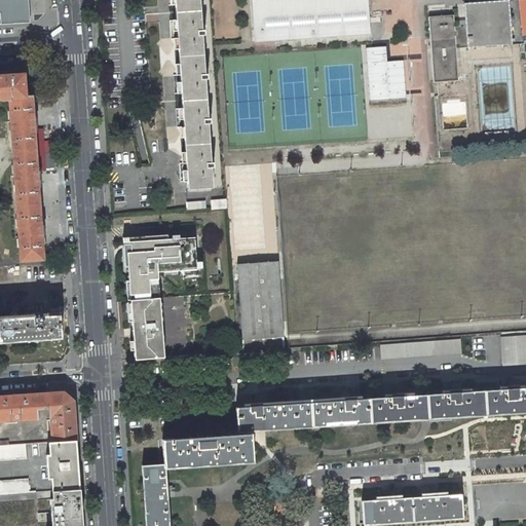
[(47,0),(0,0),(0,25),(27,23),(49,21),(47,0)]
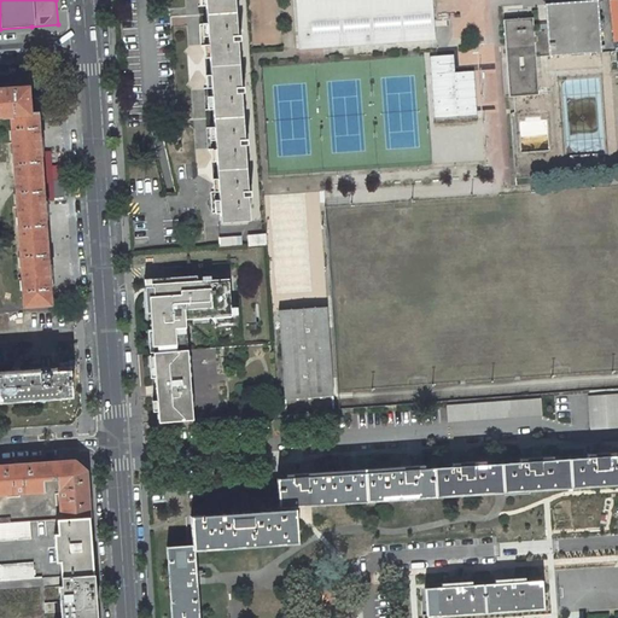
[(220,222),(250,221),(234,0),(204,0),(207,27),(213,115),(220,222)]
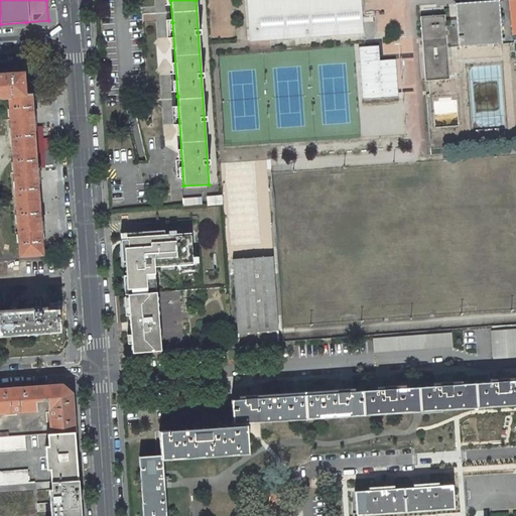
[(246,0),(249,41),(363,33),(360,0),(246,0)]
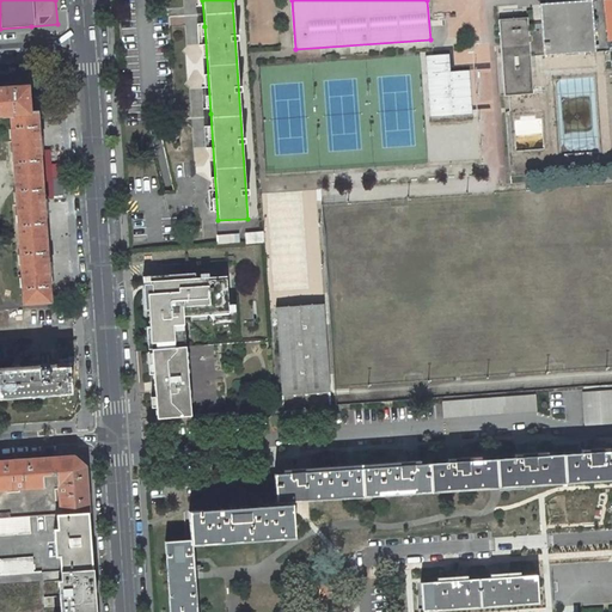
[(503,91),(533,90),(531,56),(595,53),(592,0),(540,5),(542,30),(528,31),(527,18),(499,19),(503,91)]
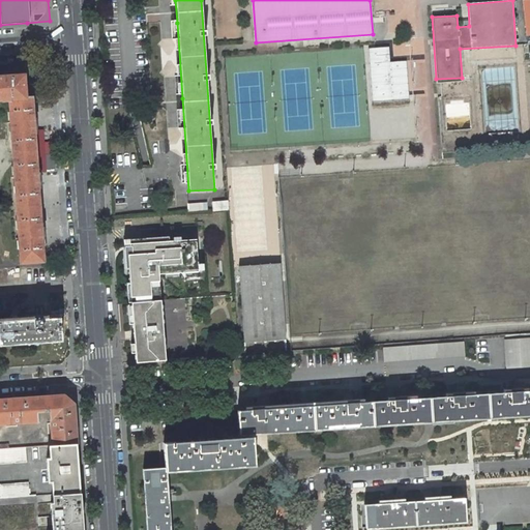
[(468,54),(468,63),(500,62),(499,53),(468,54)]
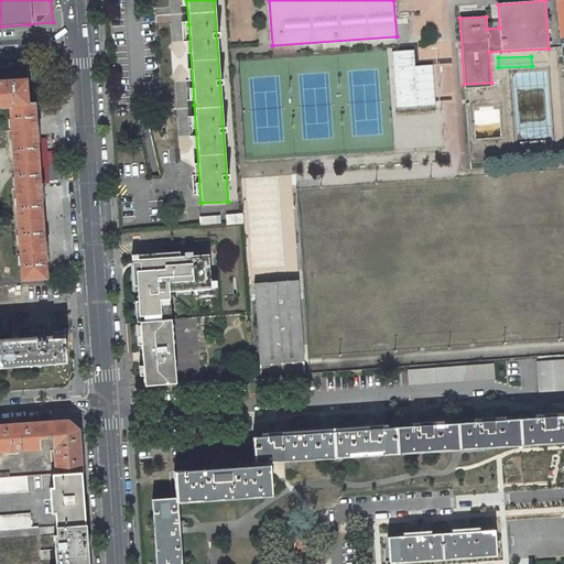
[(0,106),(10,106),(22,280),(46,278),(44,255),(46,255),(45,241),(43,241),(40,196),(42,196),(42,183),(39,184),(35,138),(39,138),(38,126),(35,126),(33,102),(26,102),(24,80),(2,83),(2,79),(0,79),(0,106)]
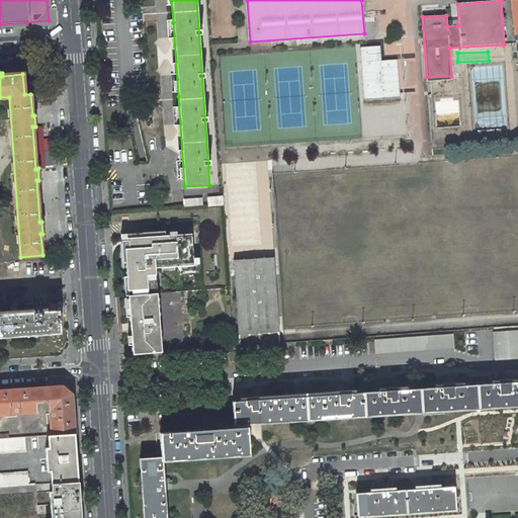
[(462,106),(462,118),(470,117),(469,106),(462,106)]
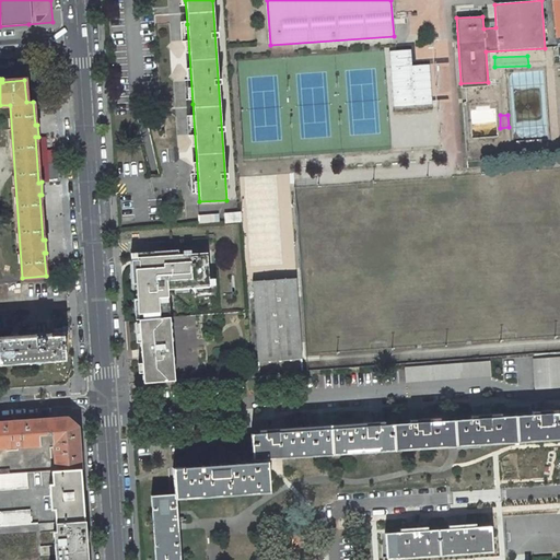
[(242,221),(241,212),(225,214),(225,223),(242,221)]
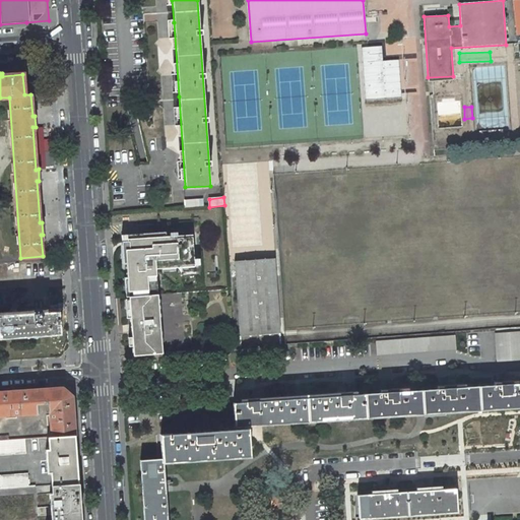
[(185,201),(186,207),(203,206),(202,199),(185,201)]
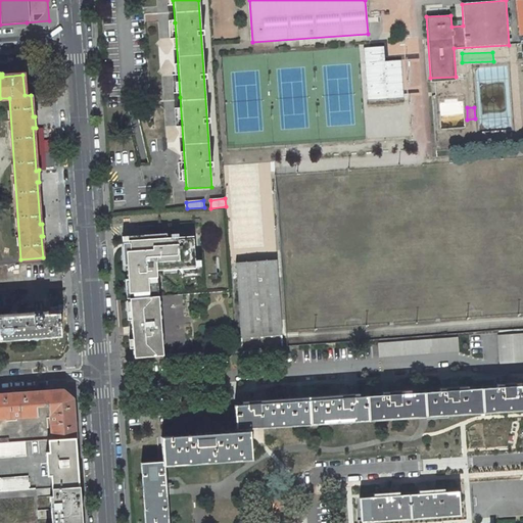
[(134,291),(135,298),(158,296),(157,271),(196,269),(194,237),(168,238),(167,225),(153,226),(154,236),(161,244),(164,243),(165,249),(160,249),(160,248),(134,250),(134,251),(127,251),(129,291),(134,291)]
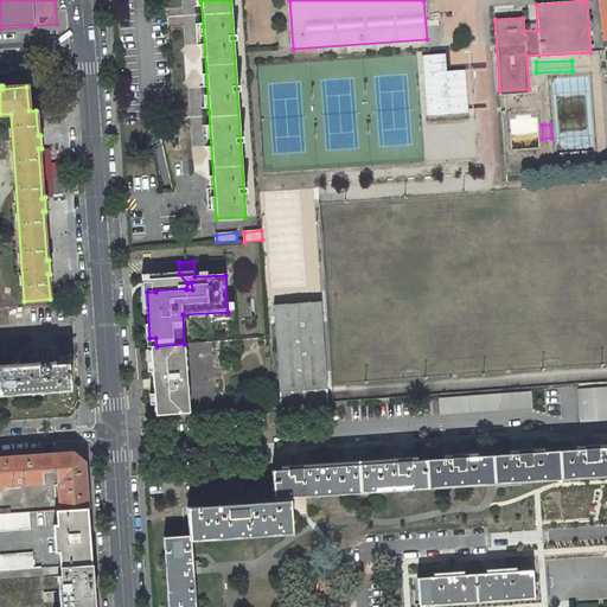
[(146,276),(147,292),(155,292),(155,291),(186,288),(186,289),(192,289),(191,282),(187,283),(179,274),(146,276)]
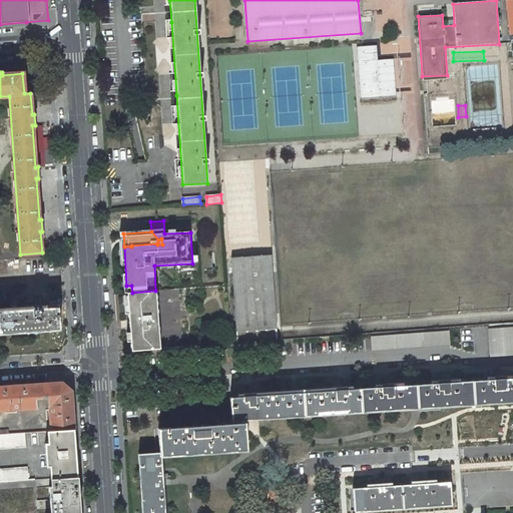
[(271,254),(231,258),(236,332),(230,332),(230,342),(278,339),(271,254)]
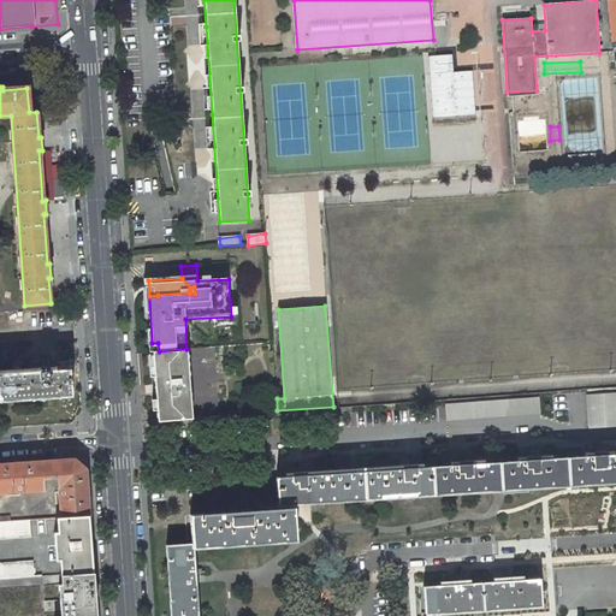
[(221,347),(187,349),(193,419),(227,416),(221,347)]
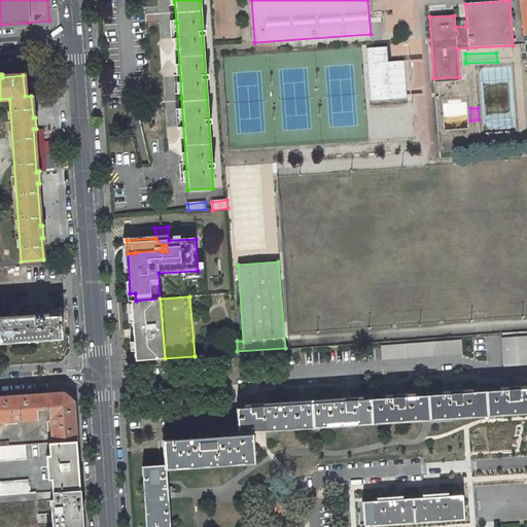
[(131,301),(136,360),(165,358),(160,299),(136,301),(131,301)]
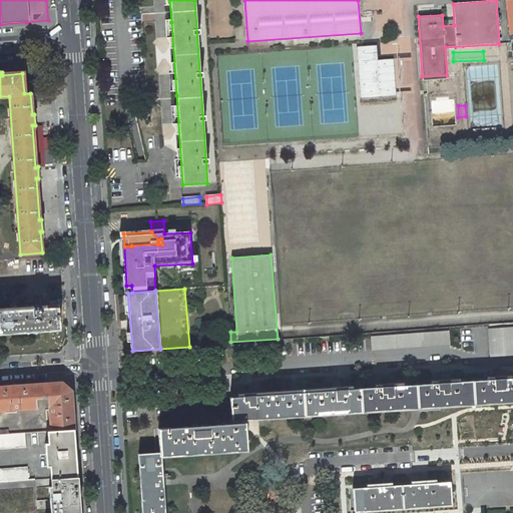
[(0,311),(0,334),(60,331),(58,308),(46,309),(0,311)]
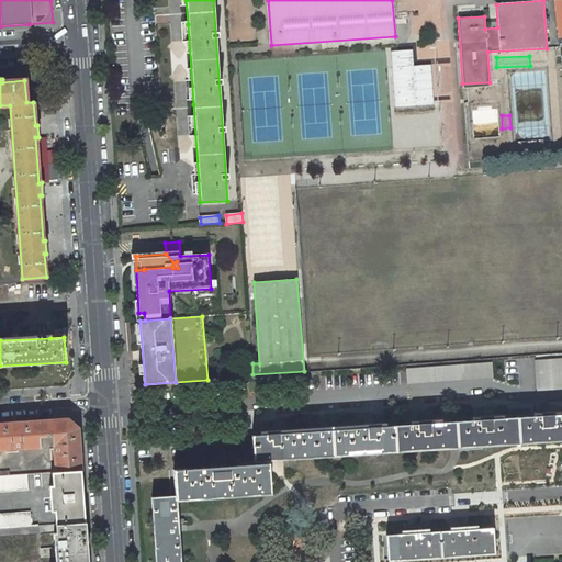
[(561,389),(561,358),(535,361),(537,391),(561,389)]
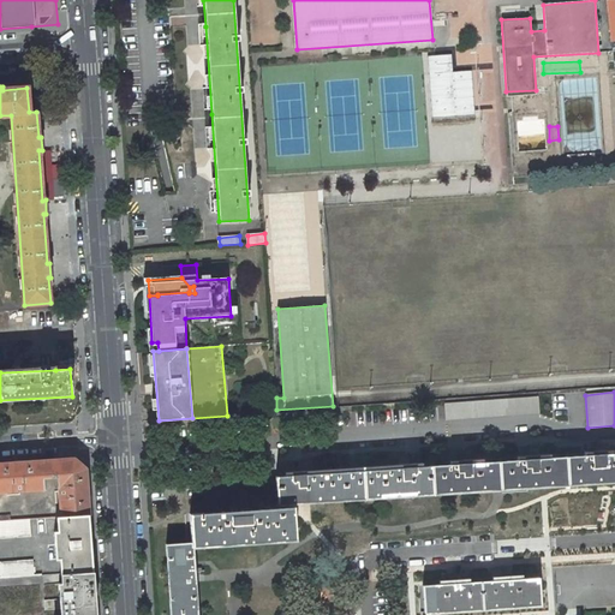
[(445,404),(446,421),(539,413),(538,396),(445,404)]
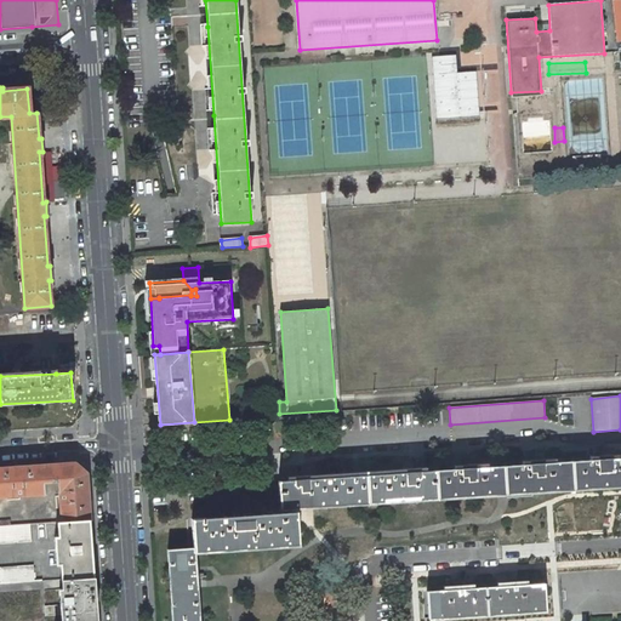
[(288,480),(278,480),(280,508),(620,485),(620,457),(591,460),(556,462),(523,465),(488,467),(455,469),(426,471),(393,473),(288,480)]
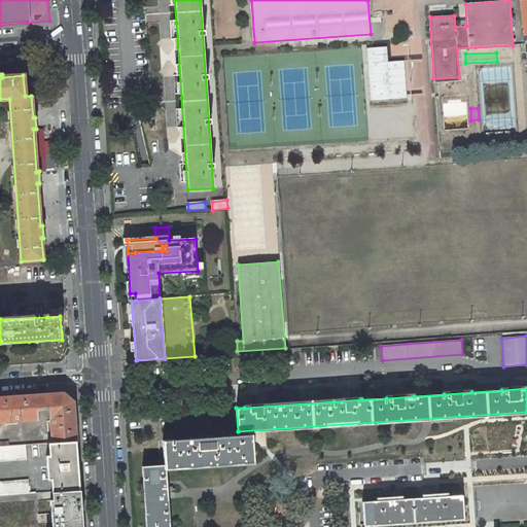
[(51,425),(53,443),(54,443),(76,442),(73,401),(64,393),(0,397),(0,421),(11,420),(11,421),(20,420),(38,419),(37,409),(49,408),(50,417),(50,425),(51,425)]
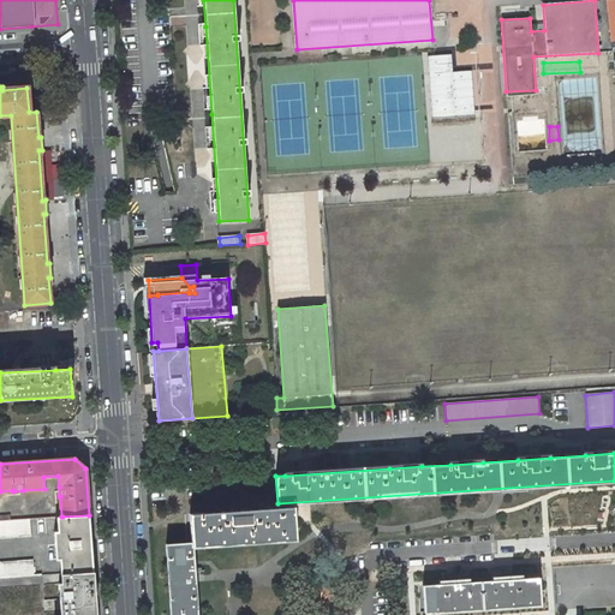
[(285,476),(389,469),(422,466),(422,463),(418,464),(399,465),(308,471),(288,472),(284,472),(285,476)]
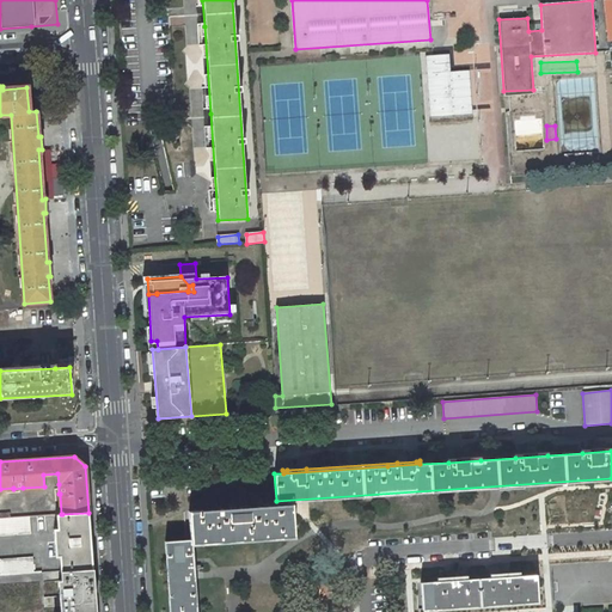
[(230,508),(249,507),(249,497),(231,499),(231,502),(228,502),(230,508)]
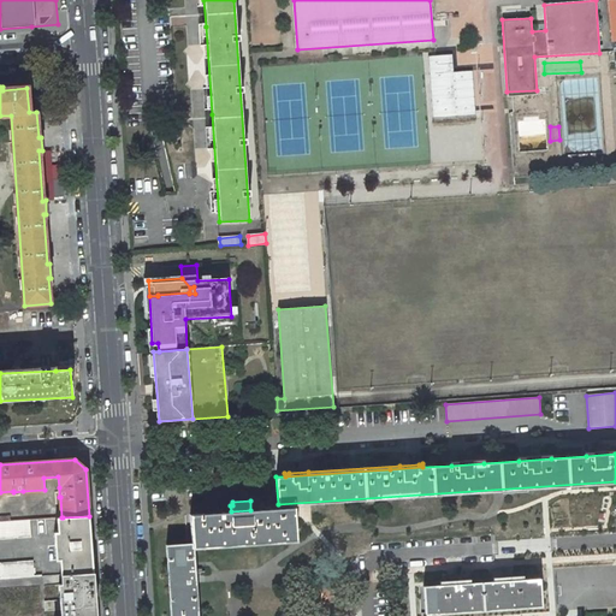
[(193,544),(193,548),(296,540),(295,513),(279,514),(279,508),(250,510),(231,511),(189,515),(193,544)]
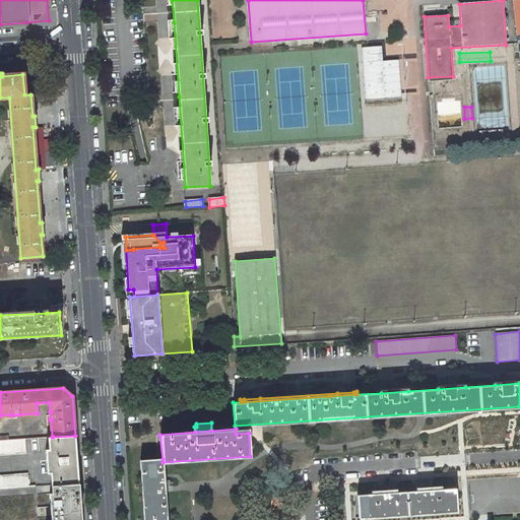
[(51,485),(78,483),(75,436),(53,437),(52,437),(48,438),(49,450),(46,450),(47,472),(50,472),(51,485)]
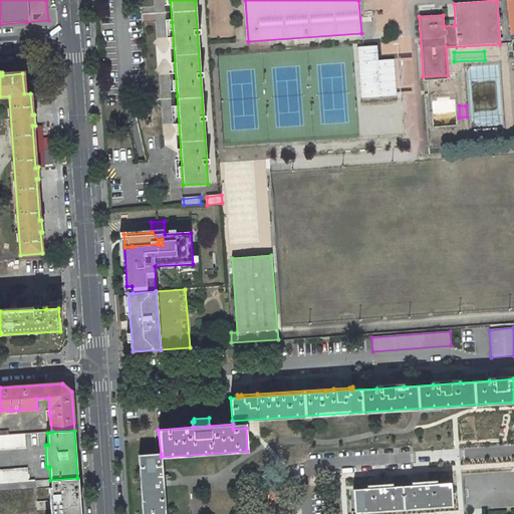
[(0,449),(25,447),(24,434),(9,436),(0,436),(0,449)]
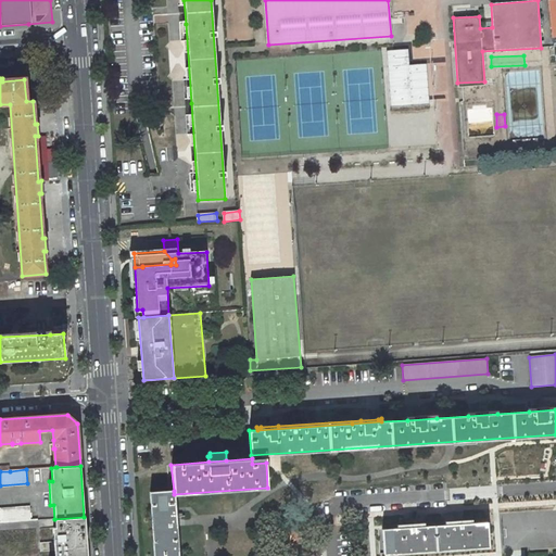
[(177,555),(174,491),(150,492),(154,555),(177,555)]
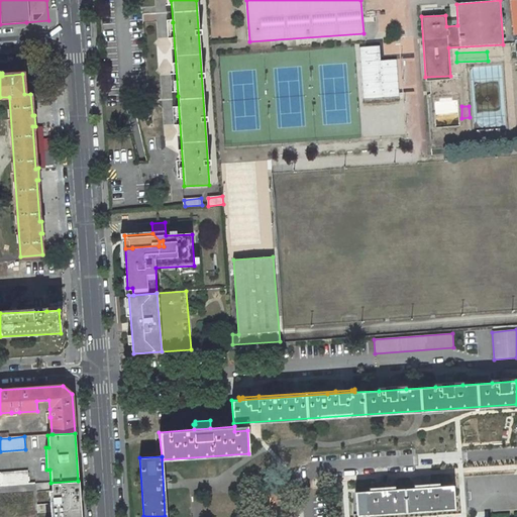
[(0,486),(28,484),(27,472),(0,473),(0,486)]
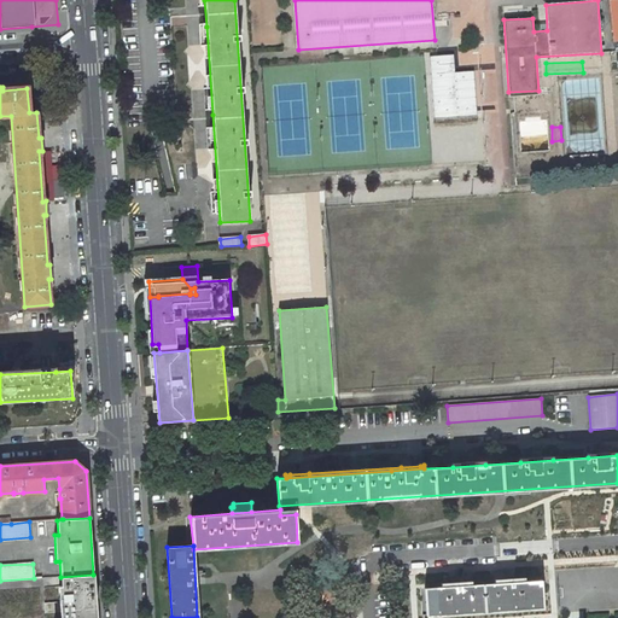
[(60,617),(95,617),(93,575),(60,577),(62,586),(58,587),(60,617)]
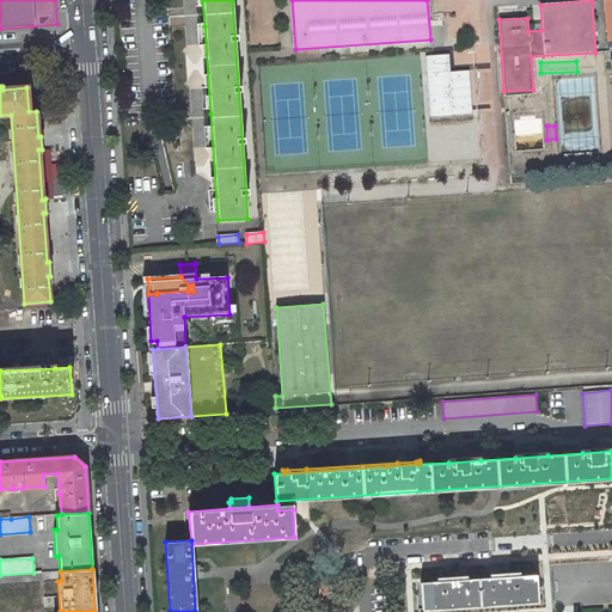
[(61,580),(60,571),(34,573),(0,575),(0,611),(60,611),(57,581),(61,580)]
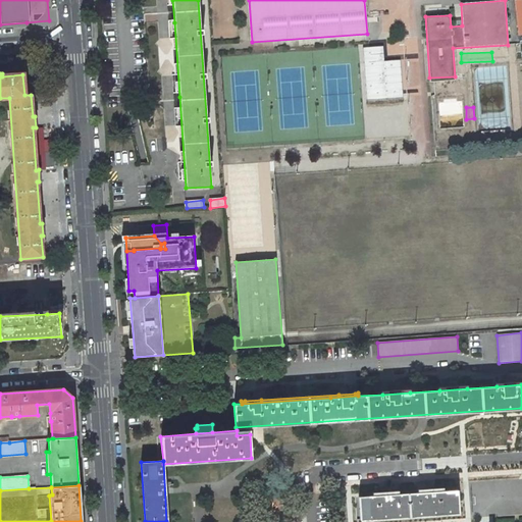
[(360,521),(459,514),(458,489),(444,490),(418,492),(399,494),(373,496),(359,497),(360,521)]
